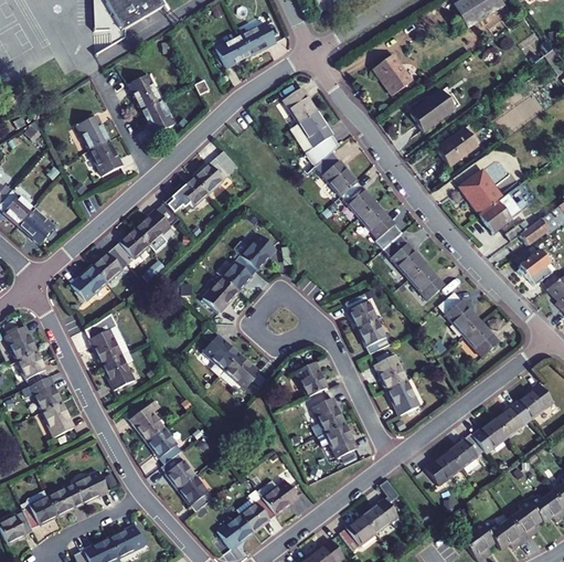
[(121,29),(105,0),(94,0),(96,52),(125,35),(125,27),(121,29)]
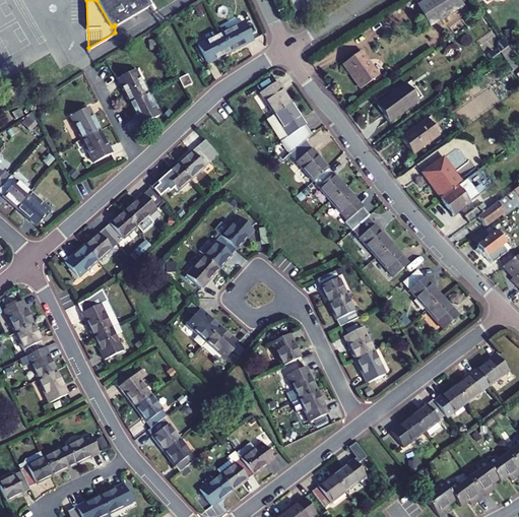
[(96,0),(112,26),(115,24),(150,4),(147,0),(96,0)]
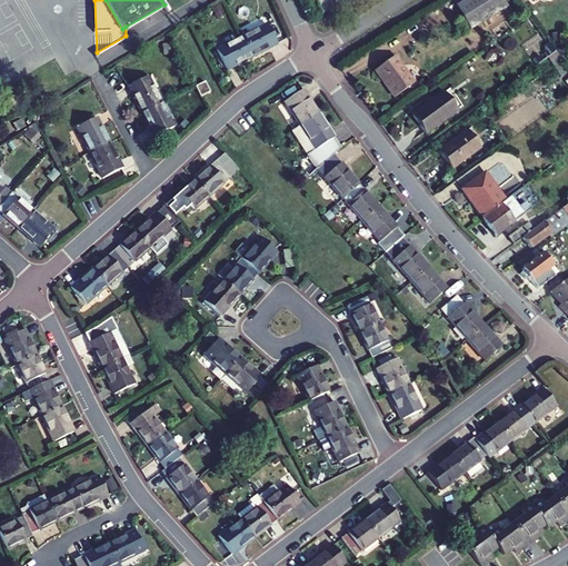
[(317,0),(322,10),(342,0),(317,0)]
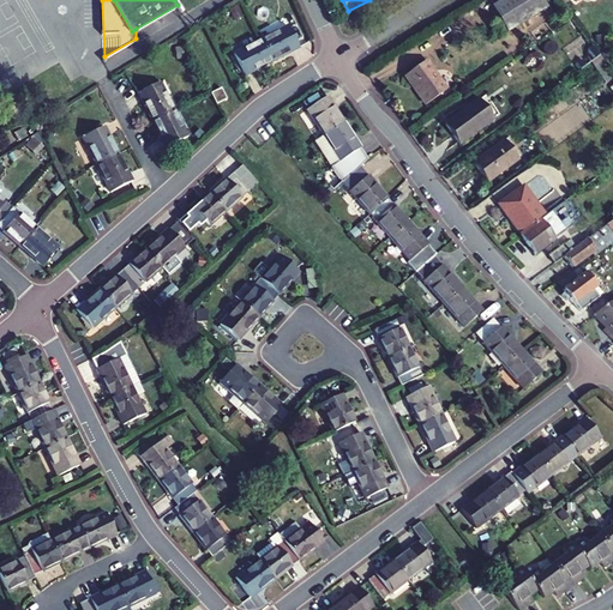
[(497,0),(493,2),(509,29),(548,5),(545,0),(497,0)]
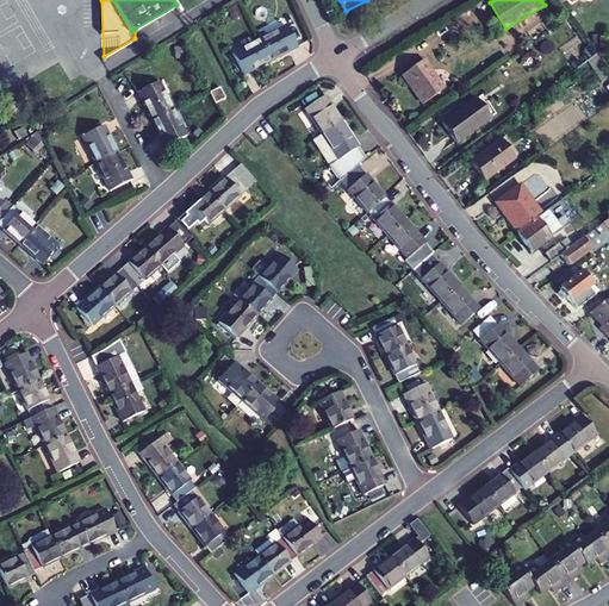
[(260,37),(271,57),(298,44),(287,23),(260,37)]
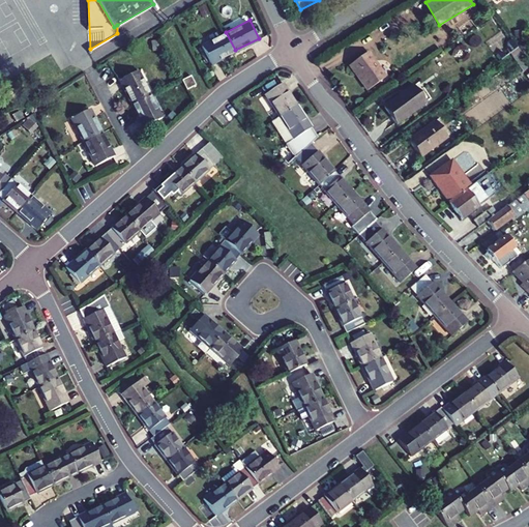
[(202,45),(211,62),(235,50),(226,32),(202,45)]
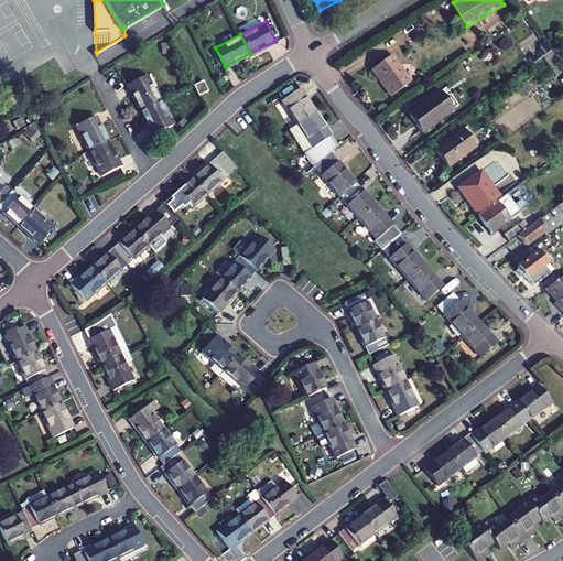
[(552,49),(545,39),(544,40),(543,41),(542,42),(541,44),(541,46),(541,49),(542,51),(543,54),(552,49)]
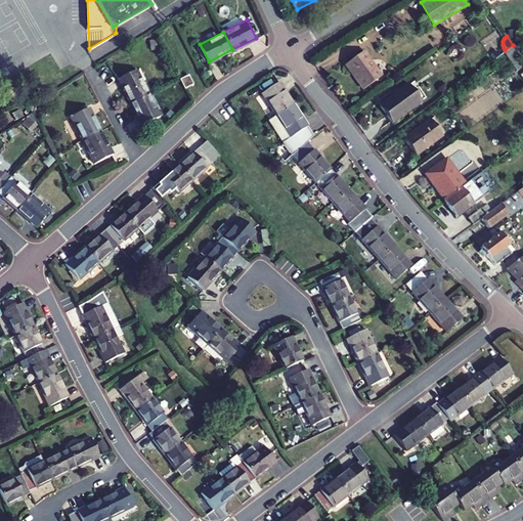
[(505,50),(509,55),(516,49),(513,45),(505,50)]
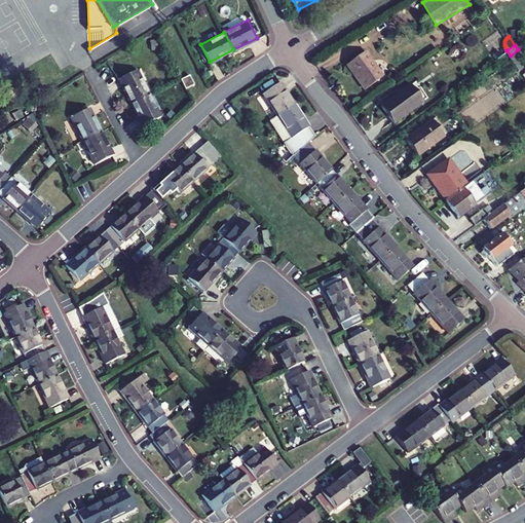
[(366,87),(384,74),(366,49),(347,63),(366,87)]
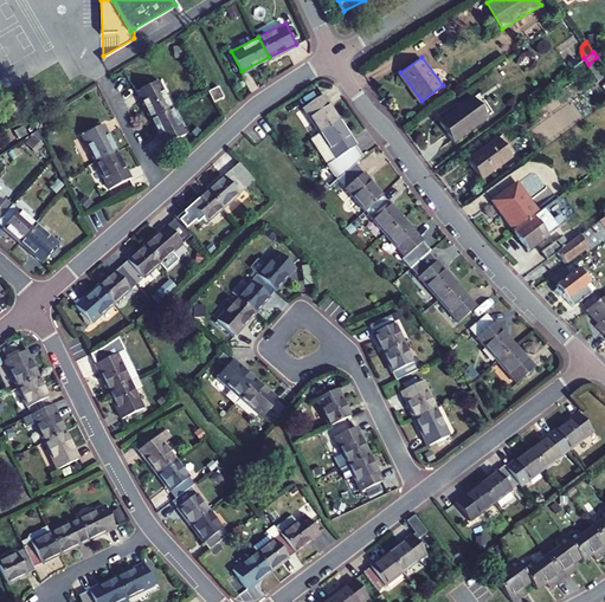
[(589,64),(599,79),(604,75),(604,68),(597,57),(589,64)]
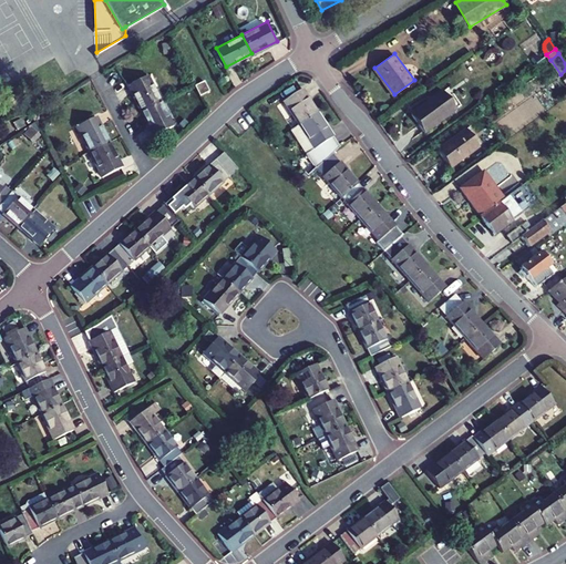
[(148,73),(129,83),(142,109),(161,99),(148,73)]
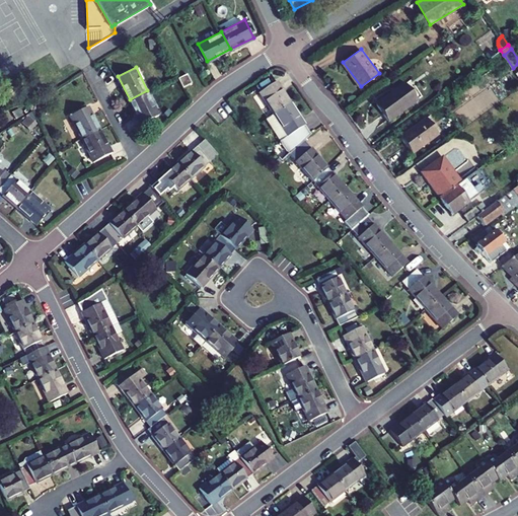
[(178,76),(183,86),(193,81),(188,72),(178,76)]
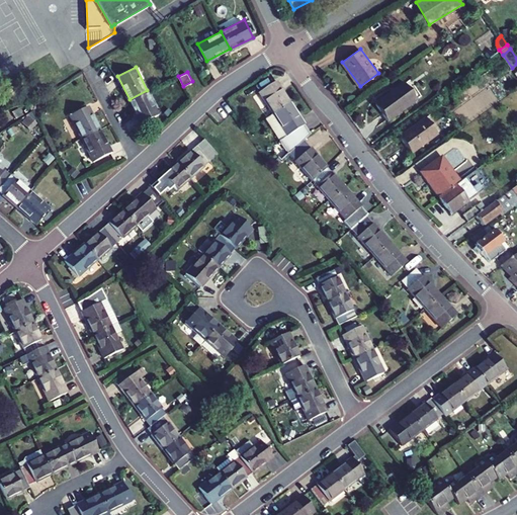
[(290,101),(276,79),(260,90),(274,111),(290,101)]
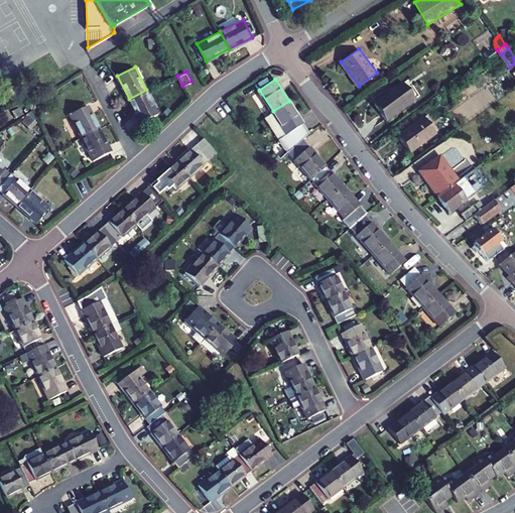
[(416,97),(404,81),(375,103),(387,119),(416,97)]
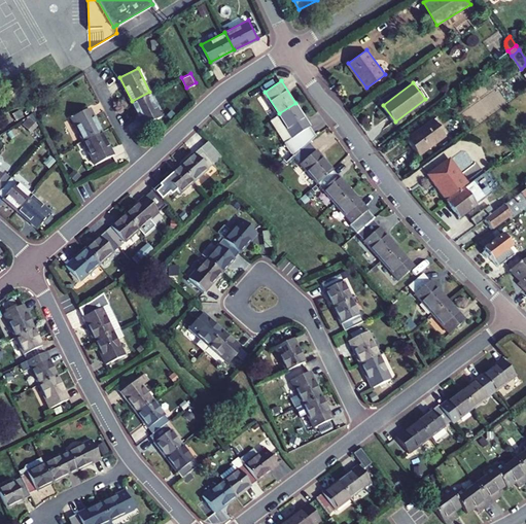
[(132,101),(143,125),(162,115),(149,92),(132,101)]
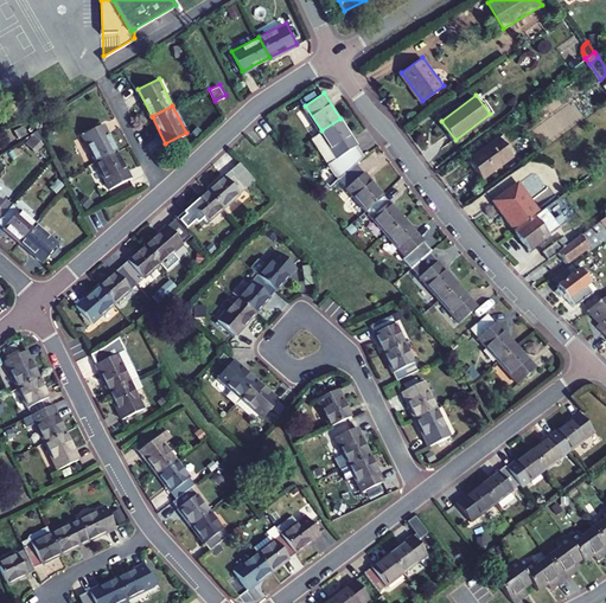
[(357,161),(365,154),(340,119),(321,130),(312,136),(329,162),(339,177),(357,161)]
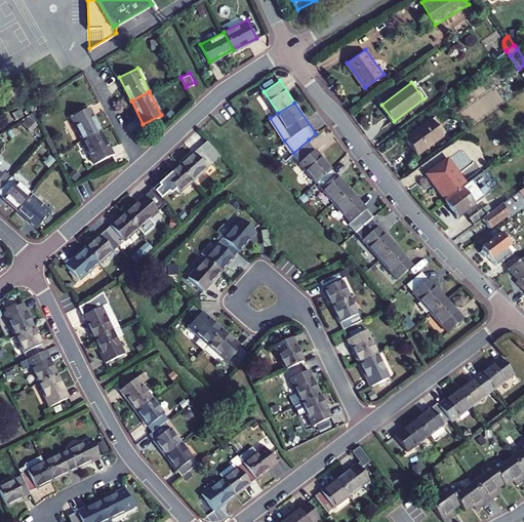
[(72,115),(84,138),(102,129),(90,106),(72,115)]
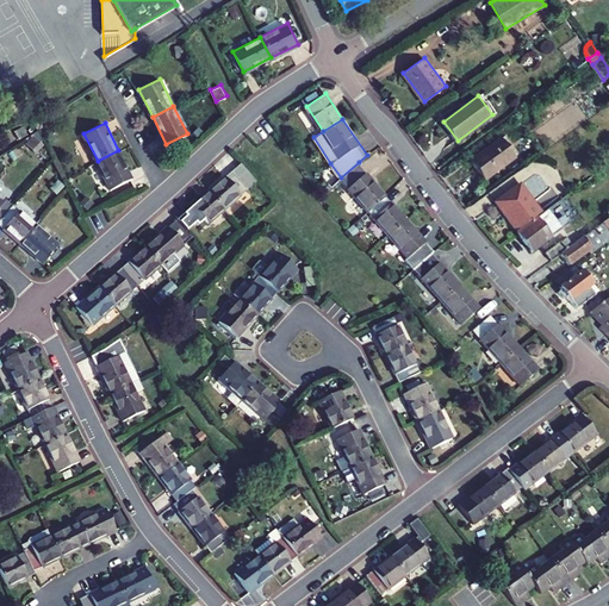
[(485,179),(516,155),(502,136),(471,160),(485,179)]
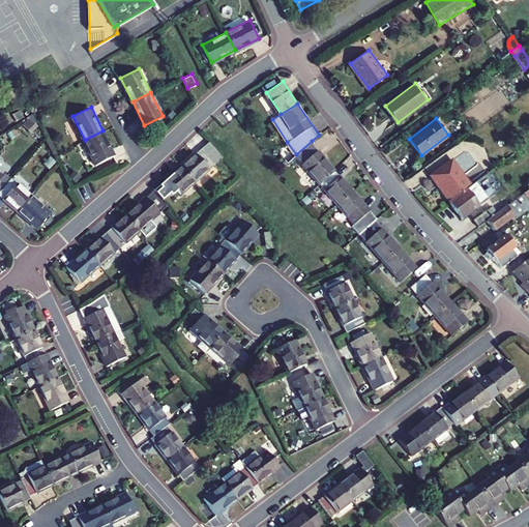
[(85,140),(96,164),(115,154),(103,130),(85,140)]
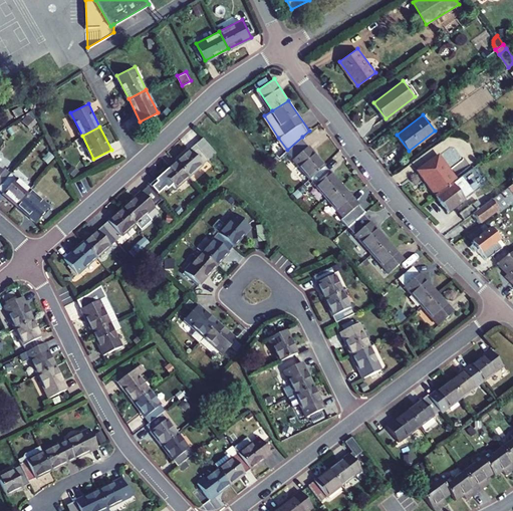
[(177,160),(190,175),(217,151),(204,136),(177,160)]
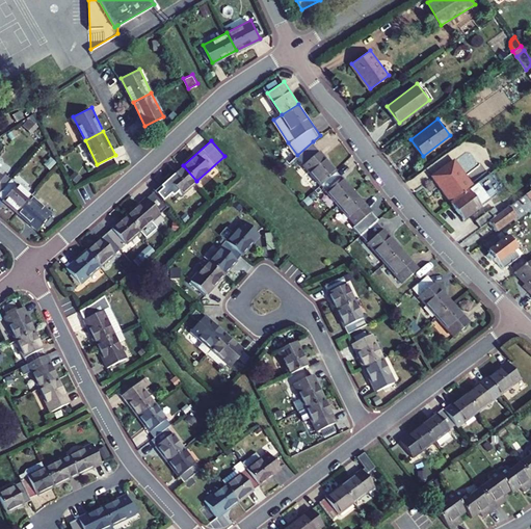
[(313,141),(297,155),(321,183),(337,169),(313,141)]
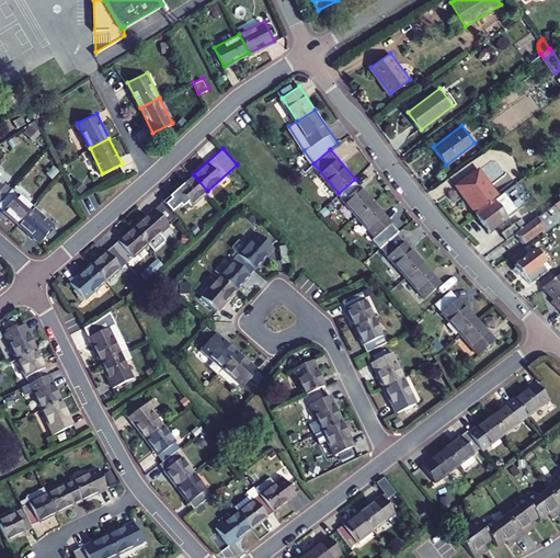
[(479,167),(456,184),(475,211),(499,193),(479,167)]
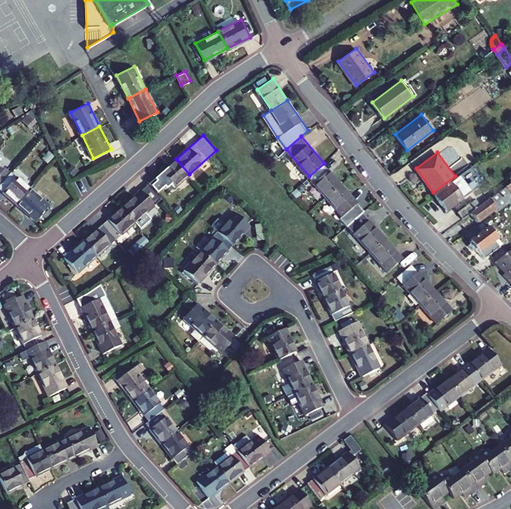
[(156,176),(169,190),(189,174),(176,159),(156,176)]
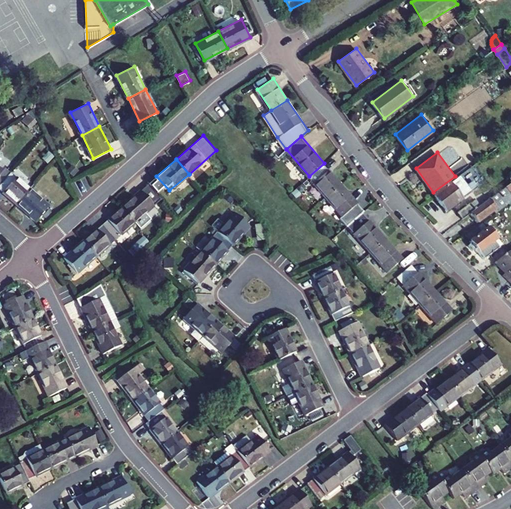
[(0,183),(11,170),(0,160),(0,183)]
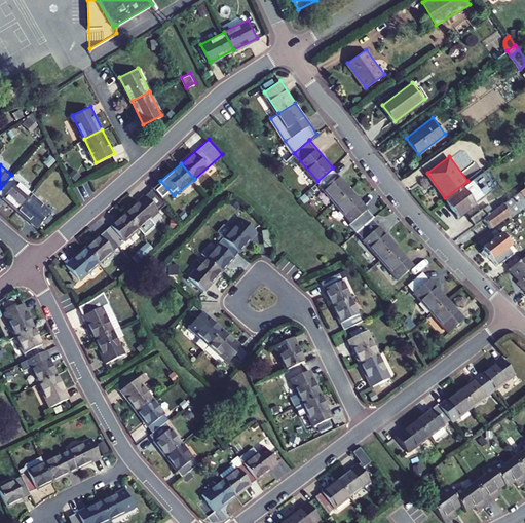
[(333,167),(317,181),(335,201),(350,187),(333,167)]
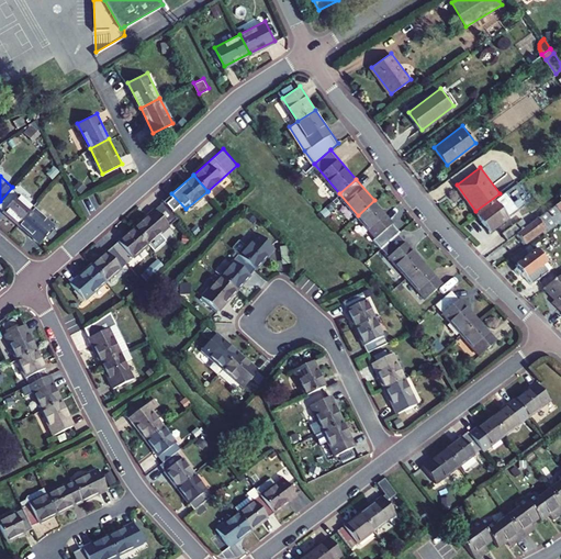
[(0,201),(0,205),(19,222),(33,205),(12,187),(0,201)]
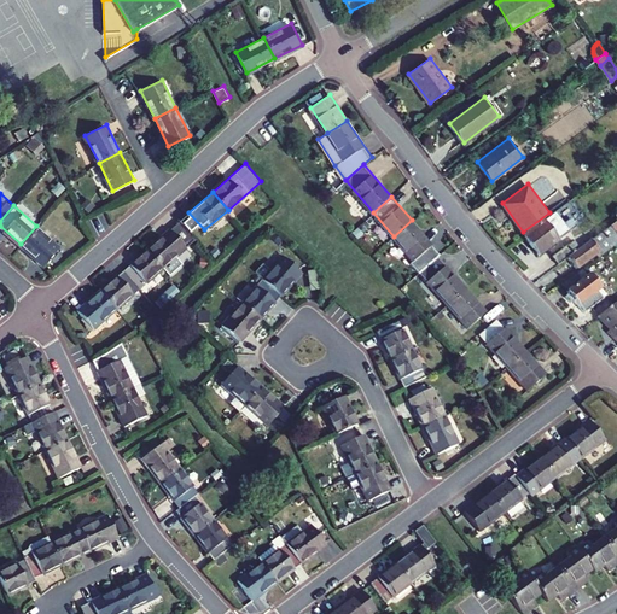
[(524,233),(540,252),(577,223),(571,216),(564,221),(556,209),(524,233)]
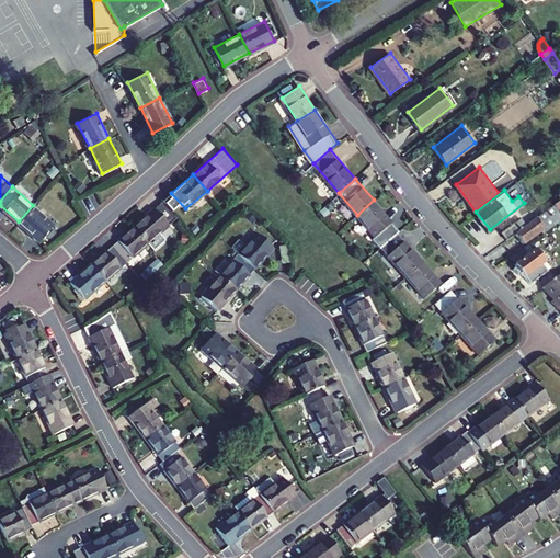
[(134,226),(148,242),(178,216),(163,200),(134,226)]
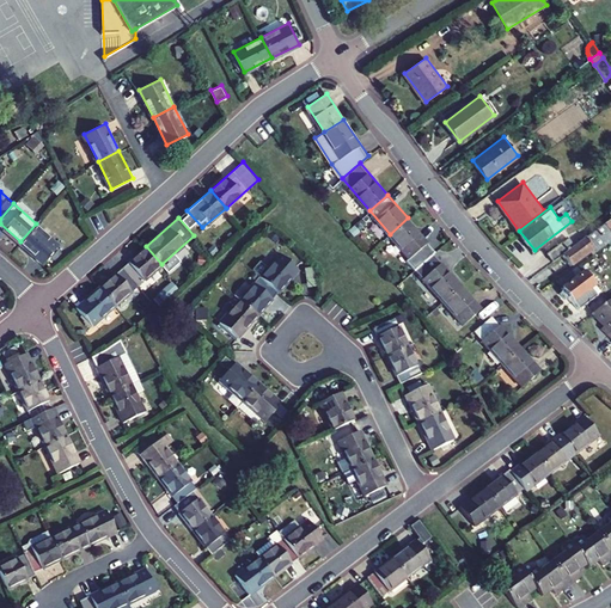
[(435,250),(408,217),(390,234),(410,257),(408,258),(416,268),(433,252),(435,250)]
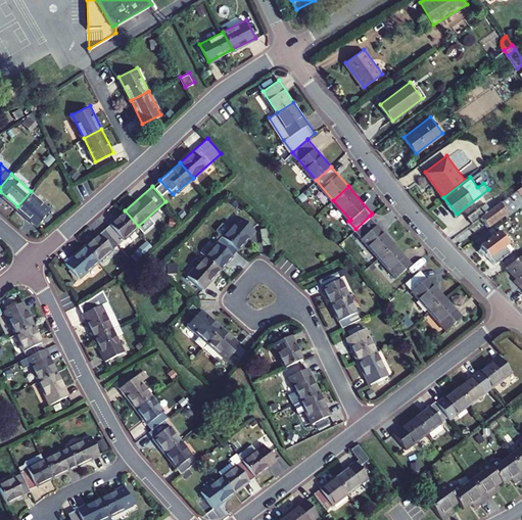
[(481,216),(487,225),(505,213),(507,216),(521,204),(521,195),(521,186),(491,208),(481,216)]
